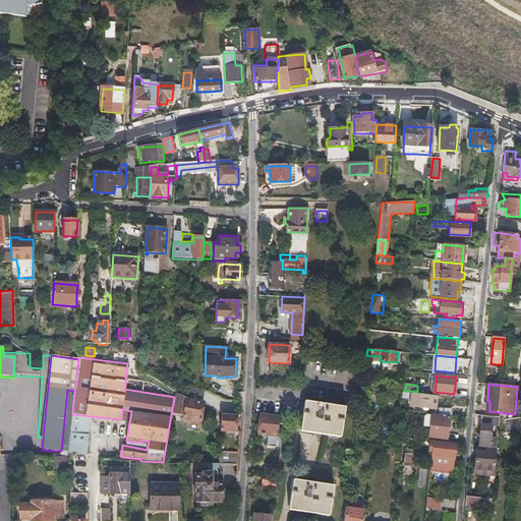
[(203,398),(203,394),(203,391),(189,389),(189,397),(194,397),(203,398)]
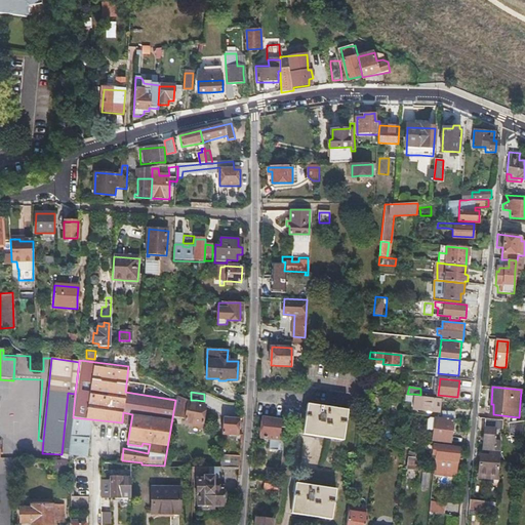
[(414,409),(425,410),(436,411),(437,400),(425,399),(425,397),(415,396),(415,401),(414,409)]
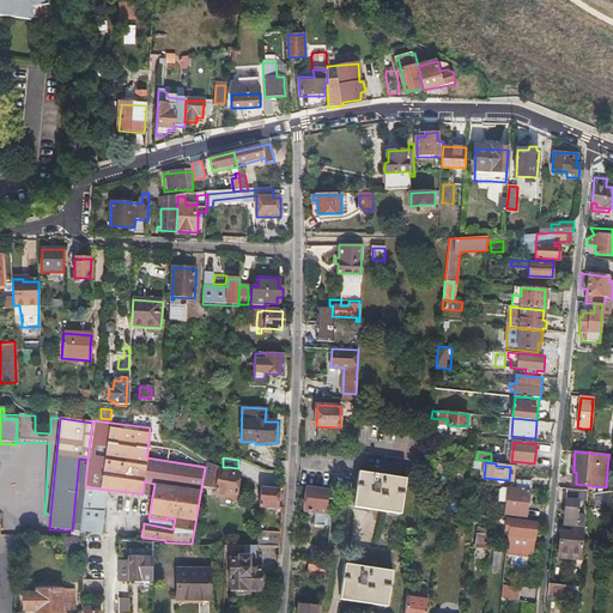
[(219,471),(217,483),(214,495),(236,498),(240,475),(229,473),(222,472),(219,471)]
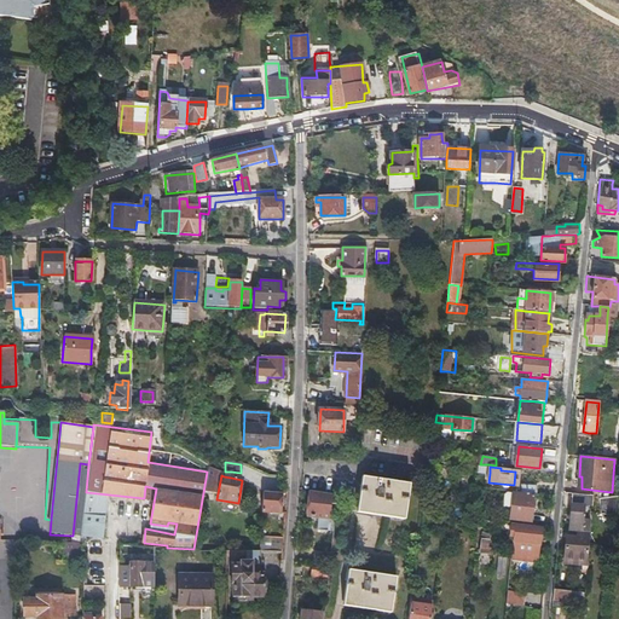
[(359,513),(382,516),(406,520),(411,484),(364,478),(359,513)]
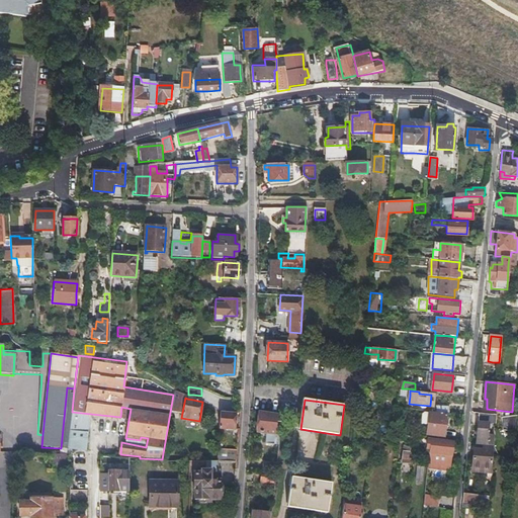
[(261,411),(260,421),(259,432),(267,432),(266,442),(279,443),(282,413),(261,411)]
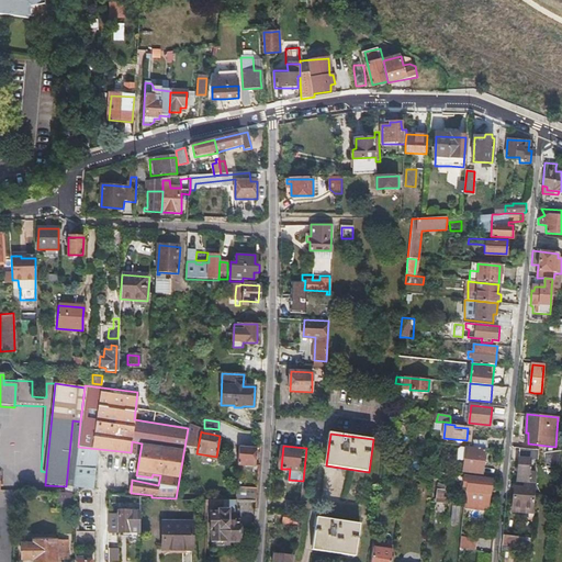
[(130,462),(131,452),(78,447),(77,456),(107,459),(130,462)]
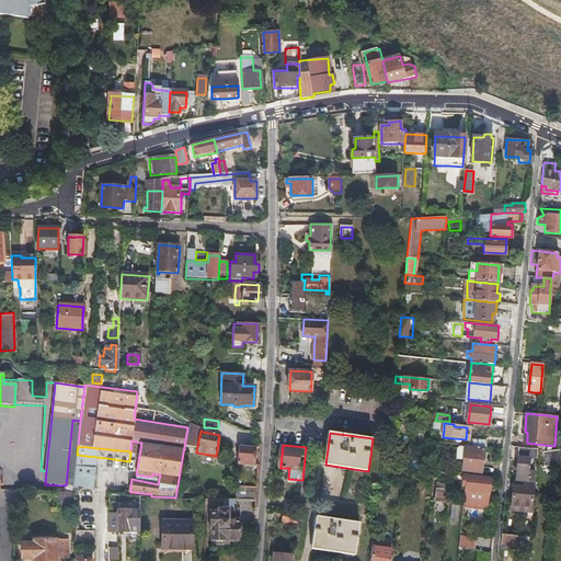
[(244,464),(244,465),(244,466),(252,467),(252,465),(254,465),(255,447),(238,446),(237,464),(244,464)]
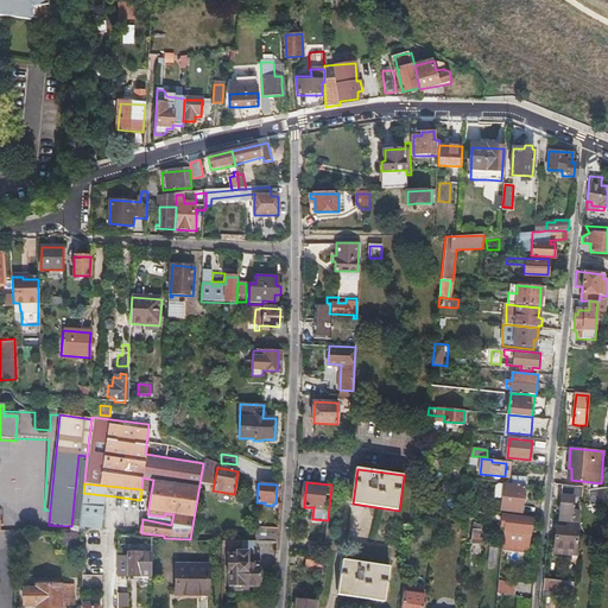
[(495,499),(500,500),(500,502),(502,504),(501,510),(524,512),(526,487),(500,485),(496,487),(495,499)]
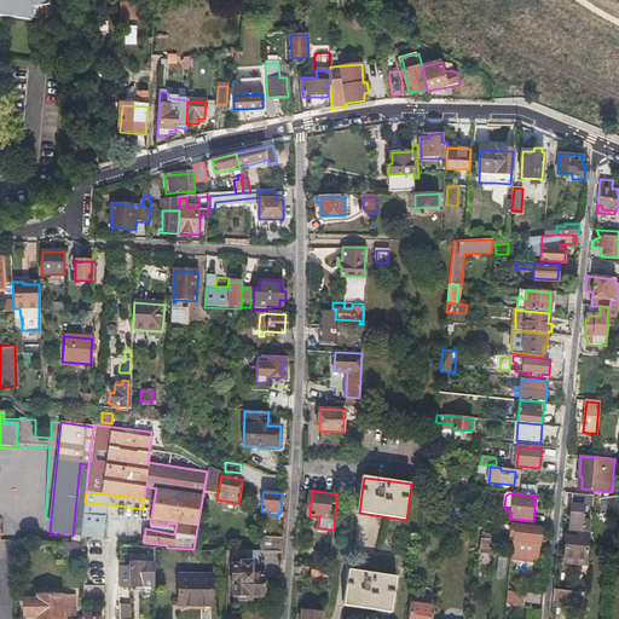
[(570,531),(589,533),(591,533),(591,521),(582,520),(583,505),(594,507),(594,497),(572,493),(570,531)]
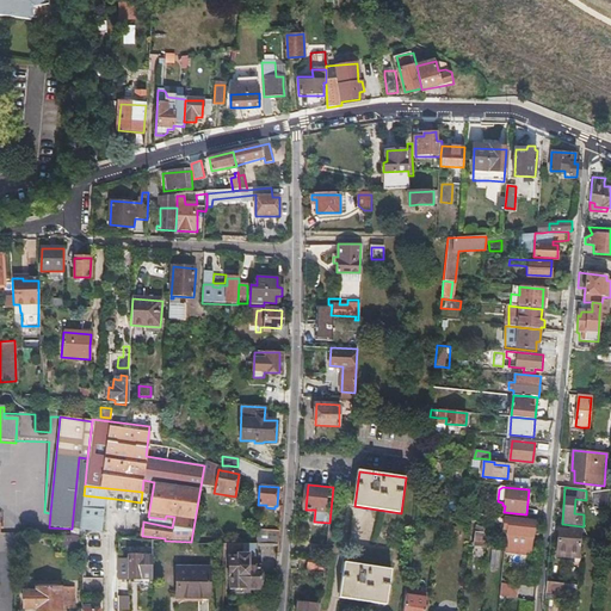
[(609,508),(610,499),(610,489),(592,493),(594,507),(609,508)]
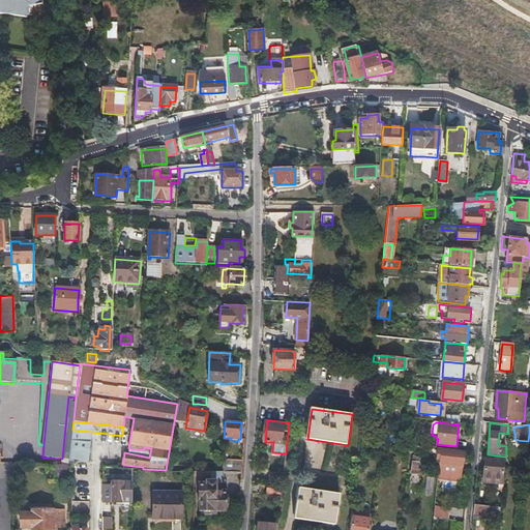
[(88,462),(89,449),(90,437),(78,435),(77,442),(71,442),(69,460),(88,462)]
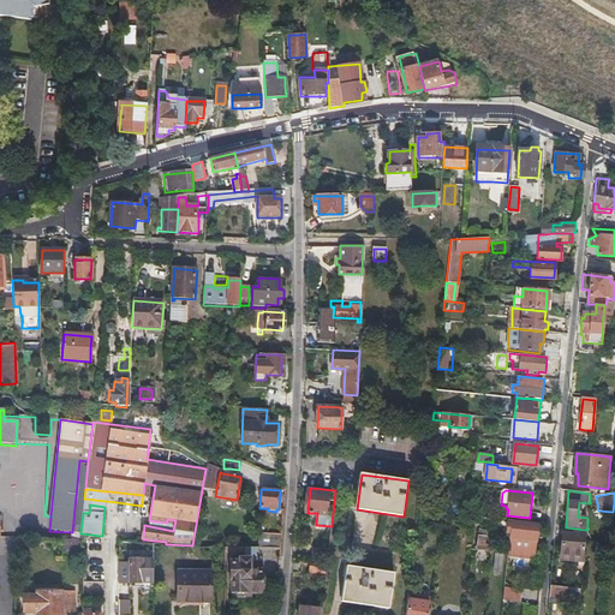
[(539,524),(513,521),(508,520),(507,532),(512,533),(509,556),(535,559),(539,524)]
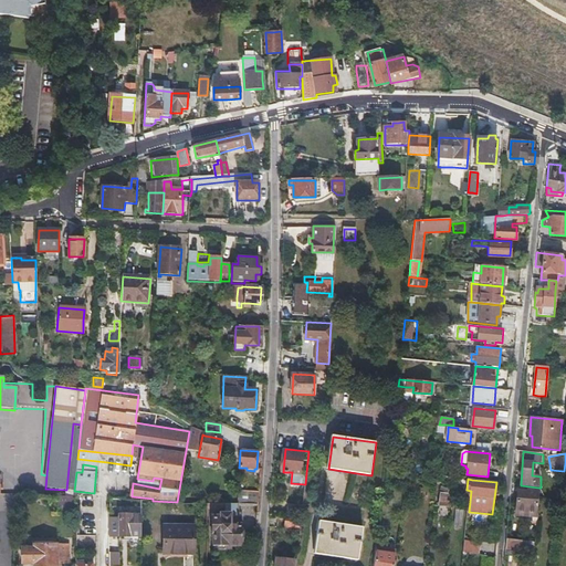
[(467,493),(467,489),(468,485),(450,483),(450,489),(450,491),(467,493)]
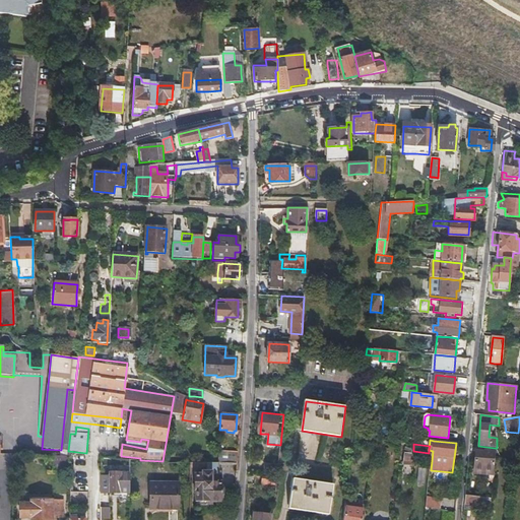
[(478,451),(477,451),(475,470),(478,471),(478,473),(485,474),(485,471),(490,472),(489,474),(491,474),(491,472),(493,472),(495,448),(478,446),(478,451)]
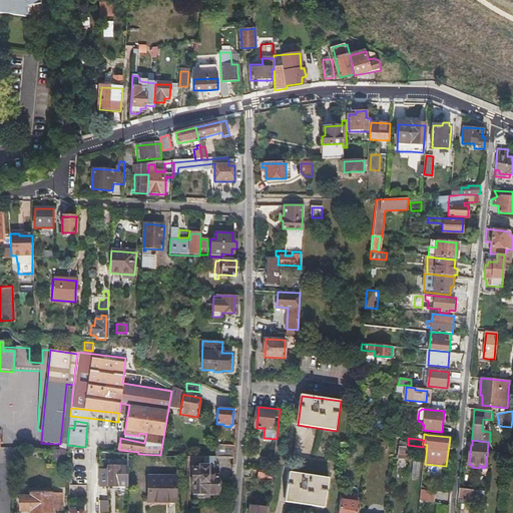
[(191,469),(191,482),(192,495),(193,495),(193,499),(204,498),(204,495),(209,495),(217,495),(217,469),(215,469),(215,459),(233,459),(234,445),(215,444),(214,457),(204,457),(204,463),(204,466),(200,466),(200,469),(196,469),(191,469)]
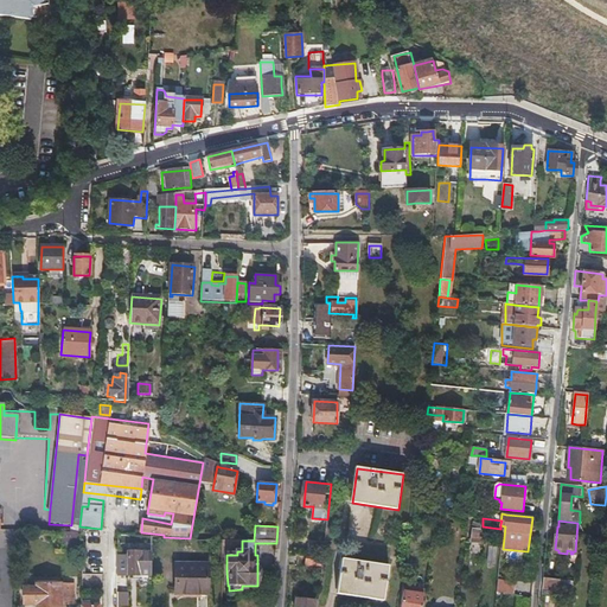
[(474,526),(473,534),(473,541),(483,542),(483,549),(487,549),(489,529),(483,528),(474,526)]
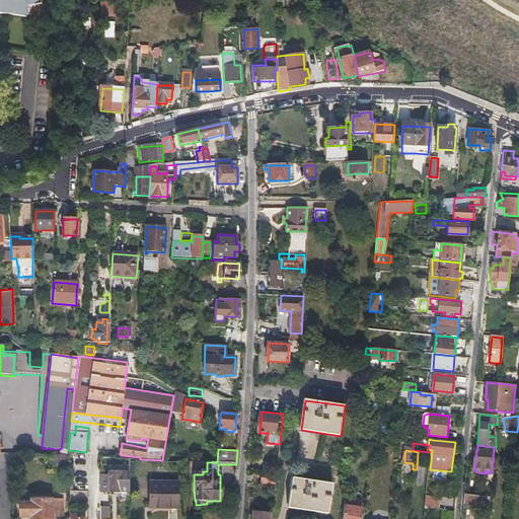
[(54,456),(53,463),(53,470),(67,470),(67,466),(71,466),(71,456),(54,456)]
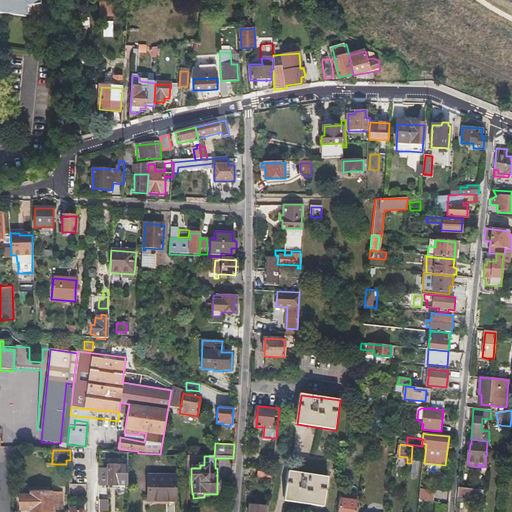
[(273,457),(267,457),(261,456),(260,464),(273,466),(273,457)]
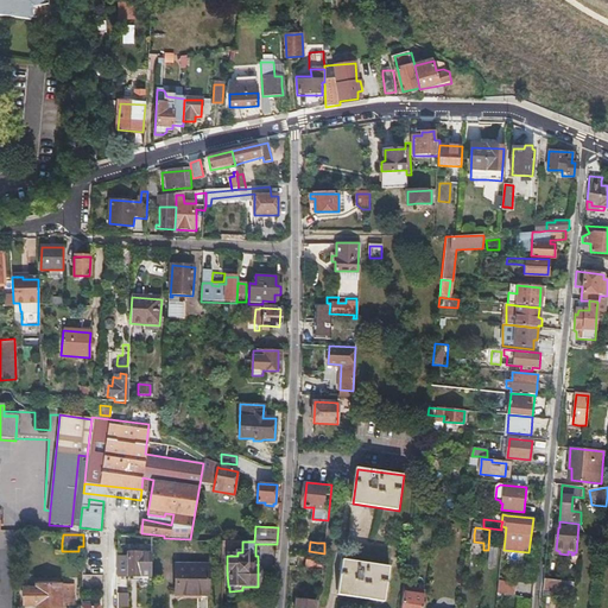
[(489,565),(494,565),(499,567),(501,544),(493,543),(489,565)]
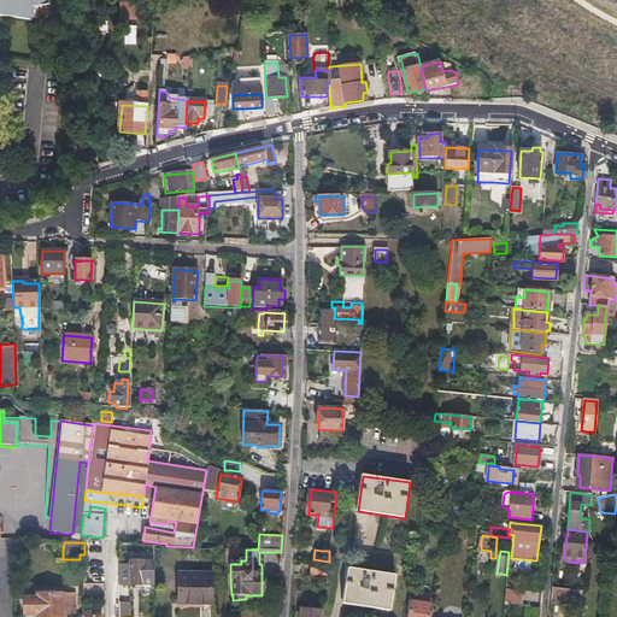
[(131,562),(131,573),(131,585),(144,585),(144,581),(154,581),(154,562),(131,562)]
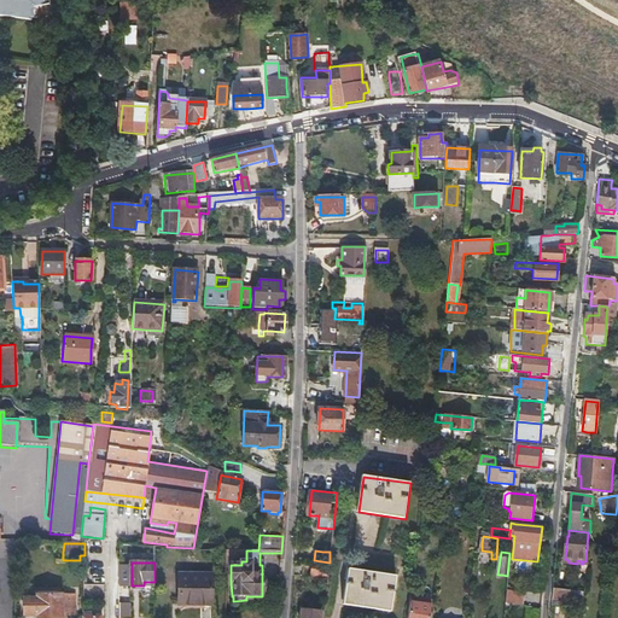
[(327,577),(328,566),(313,564),(312,576),(327,577)]
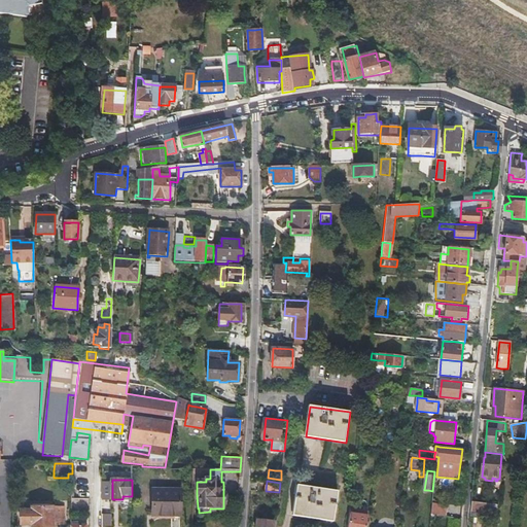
[(334,521),(336,505),(338,491),(297,485),(293,516),(334,521)]
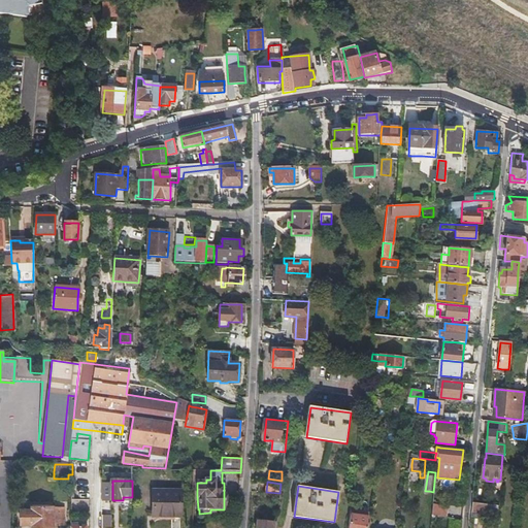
[(164,519),(164,493),(153,493),(153,518),(164,519)]
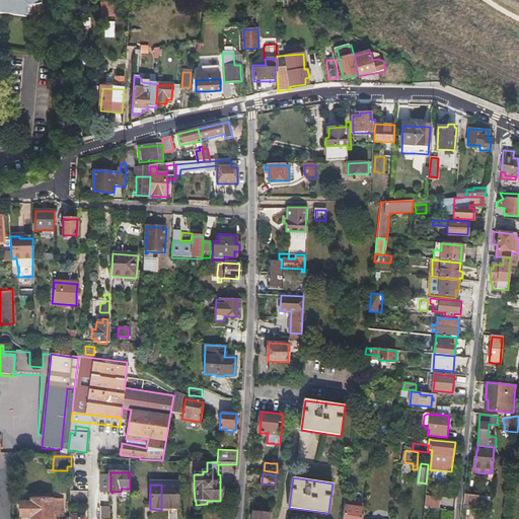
[(177,485),(161,485),(161,510),(163,509),(177,510),(177,485)]
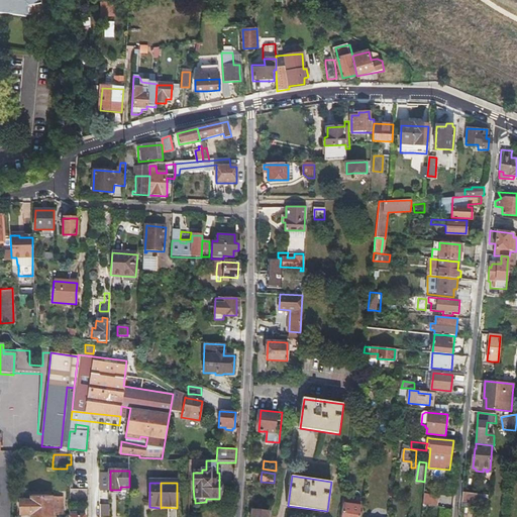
[(490,490),(463,487),(463,493),(477,494),(489,495),(490,490)]
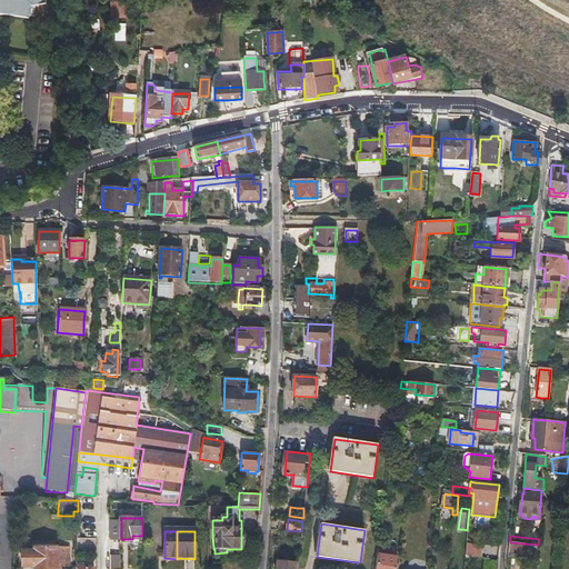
[(35,548),(35,549),(35,551),(23,550),(22,566),(35,567),(35,568),(43,568),(59,568),(59,565),(69,565),(69,549),(52,548),(52,543),(51,542),(48,542),(47,545),(47,548),(35,548)]
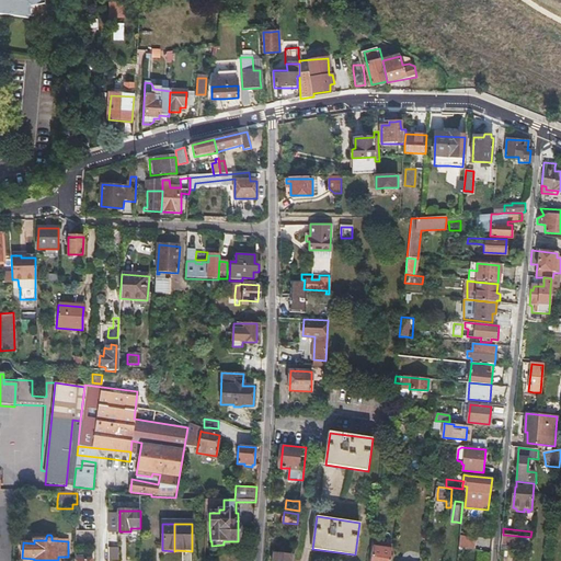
[(503,535),(502,542),(501,550),(510,551),(510,545),(516,546),(517,536),(503,535)]
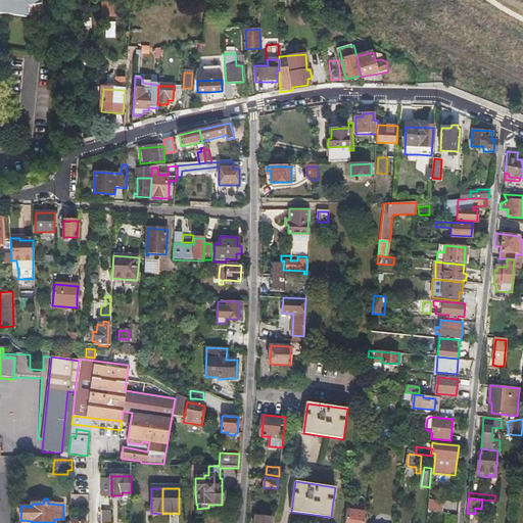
[(429,500),(428,511),(442,513),(444,502),(429,500)]
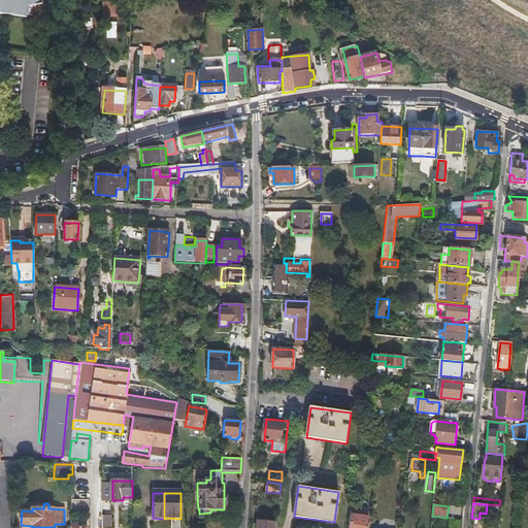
[(498,515),(499,505),(487,504),(486,514),(498,515)]
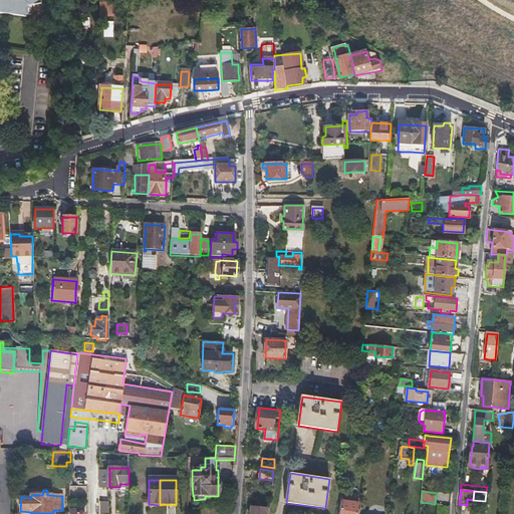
[(98,513),(104,513),(108,513),(109,501),(98,500),(98,513)]
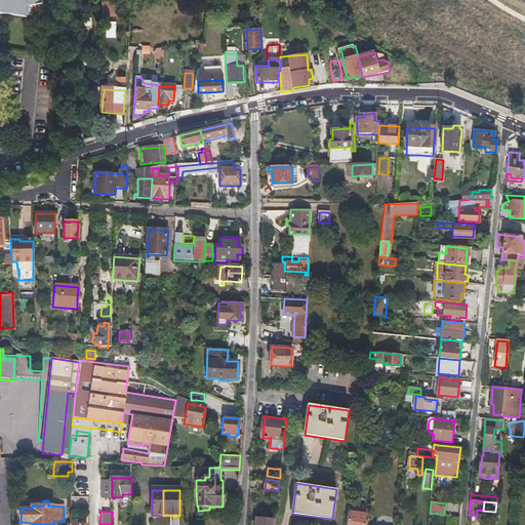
[(365,524),(367,515),(349,512),(347,524),(365,524)]
